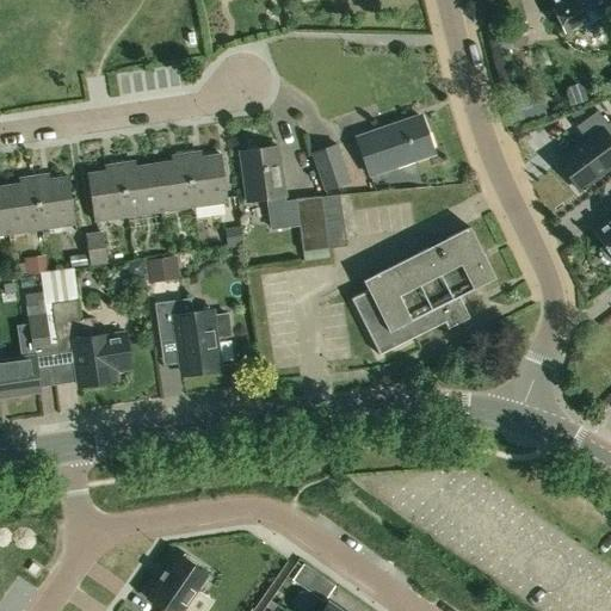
[(604,13),(610,8),(610,0),(553,0),(556,7),(553,8),(563,32),(580,24),(587,36),(592,38),(608,30),(610,24),(604,13)]
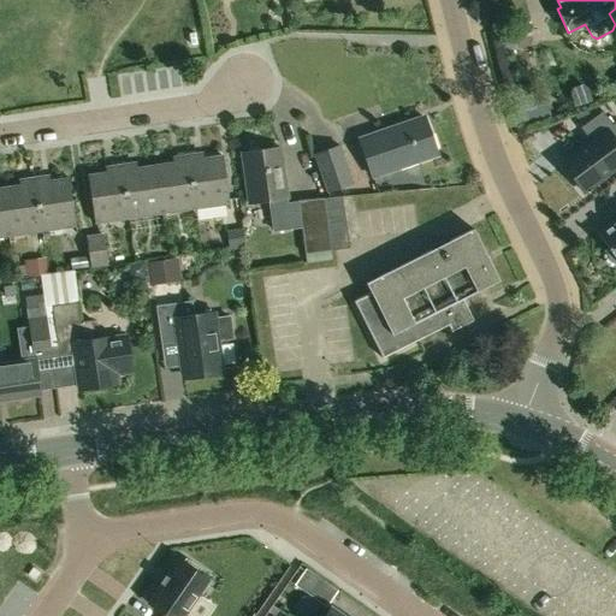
[(582,86),(570,90),(569,96),(574,108),(591,102),(586,89),(582,86)]
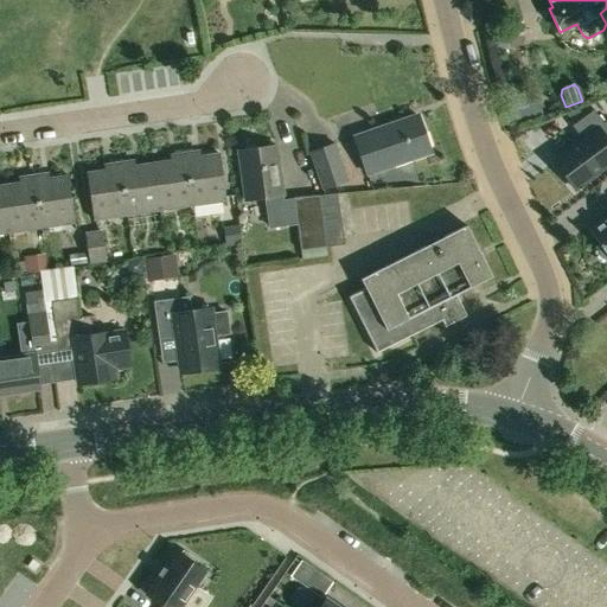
[(532,93),(516,97),(521,114),(538,109),(532,93)]
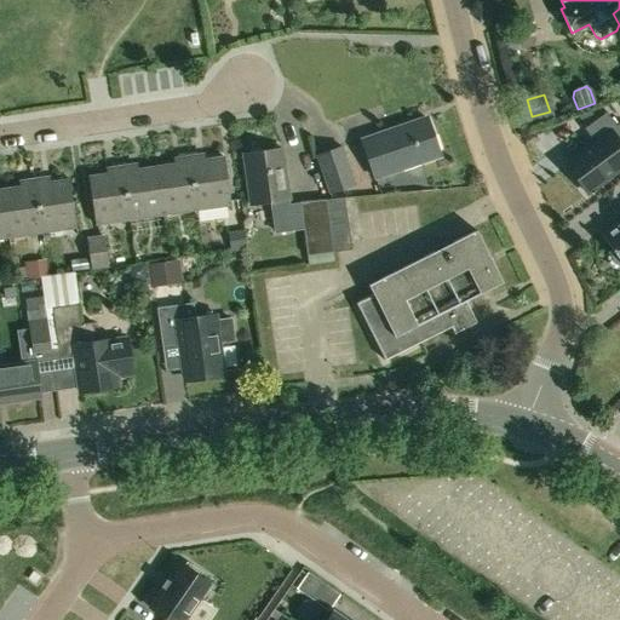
[(568,162),(590,191),(619,168),(619,136),(615,130),(619,124),(609,110),(587,126),(597,141),(568,162)]
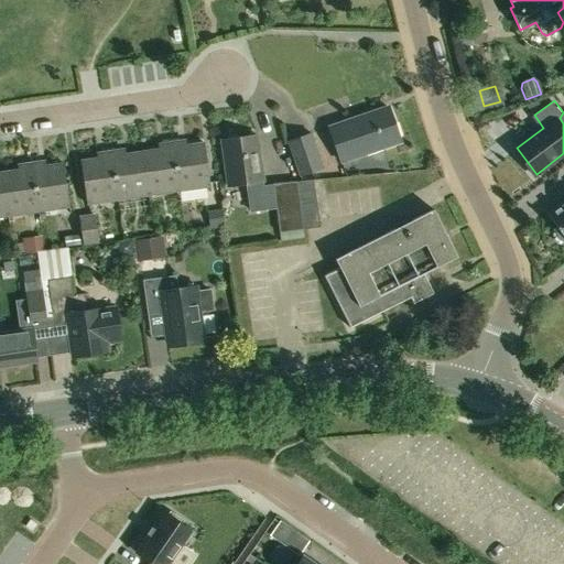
[(329,127),(342,162),(400,141),(389,107),(329,127)]
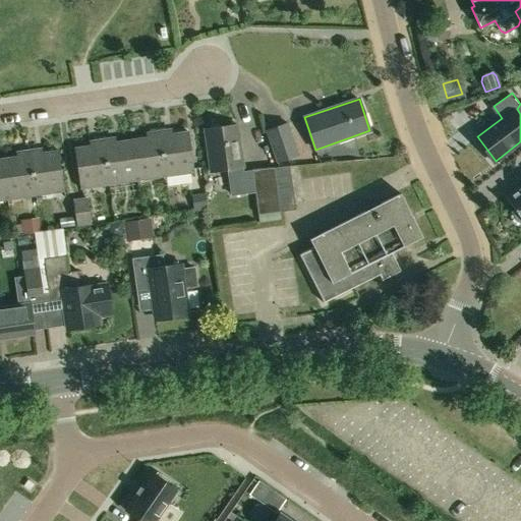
[(268,131),(280,161),(299,154),(289,123),(268,131)]
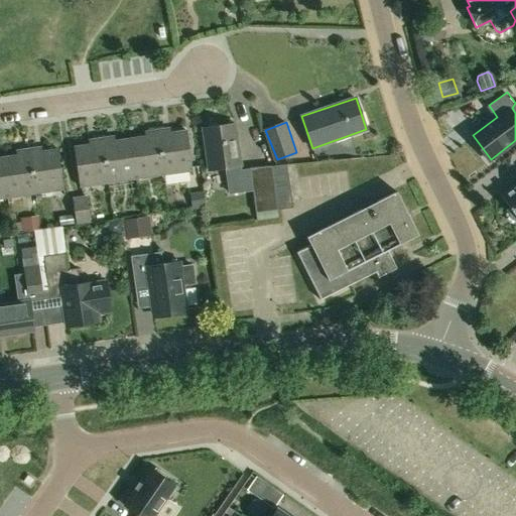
[(253,189),(250,168),(242,169),(242,165),(235,123),(220,125),(216,123),(211,123),(208,127),(203,127),(210,170),(226,167),(230,194),(253,189)]
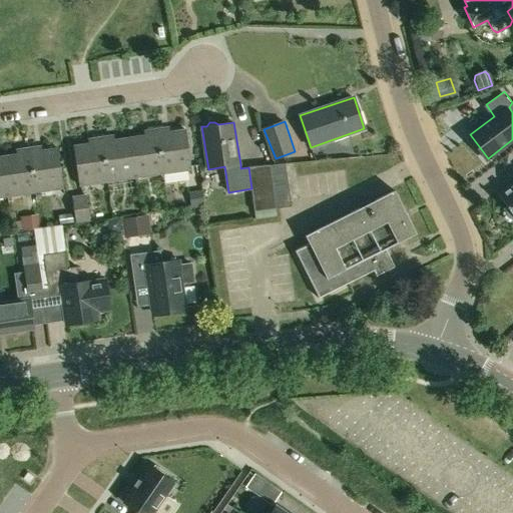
[(164,127),(156,128),(163,172),(191,168),(186,129),(165,132),(164,127)]
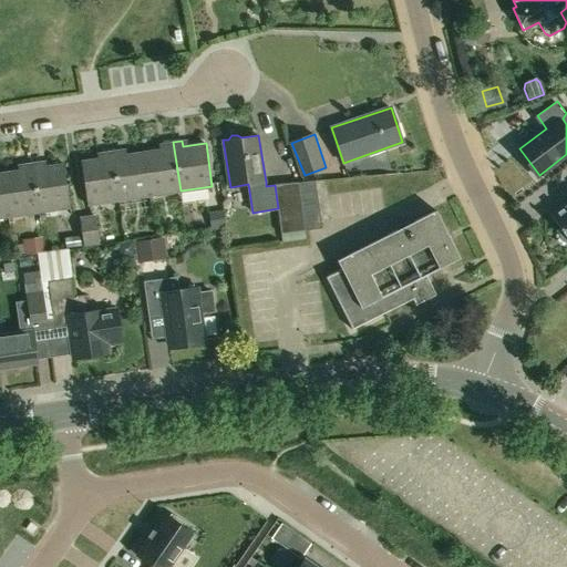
[(181,191),(173,142),(164,143),(165,148),(143,152),(150,195),(181,191)]
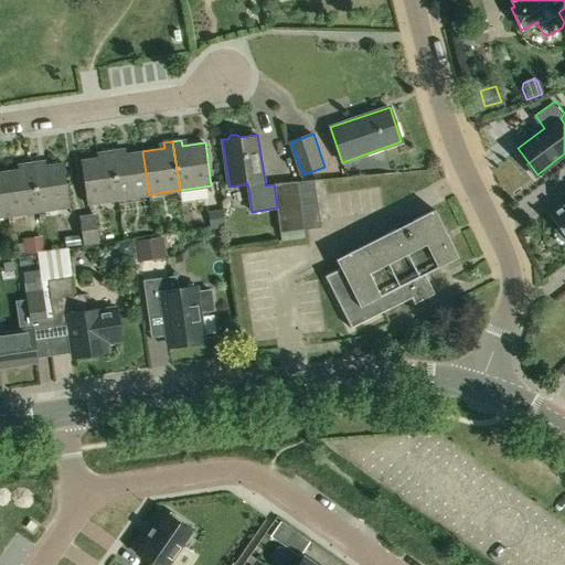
[(120,149),(112,150),(118,199),(149,194),(142,151),(120,155),(120,149)]
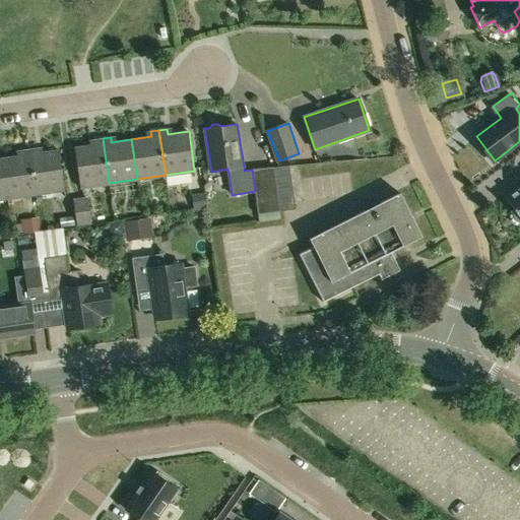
[(109,183),(103,138),(94,139),(94,144),(74,147),(80,187),(109,183)]
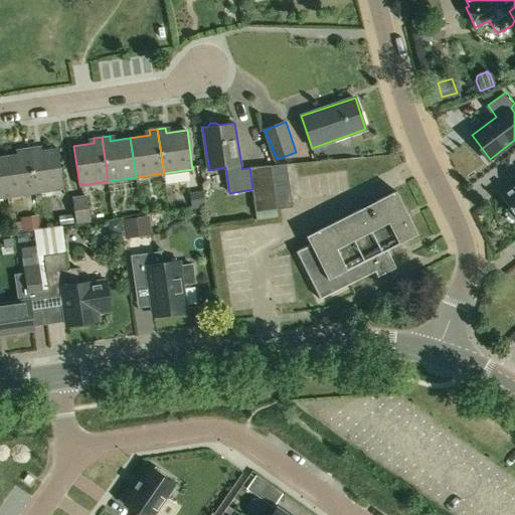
[(28,148),(35,192),(63,188),(57,148),(37,151),(36,147),(28,148)]
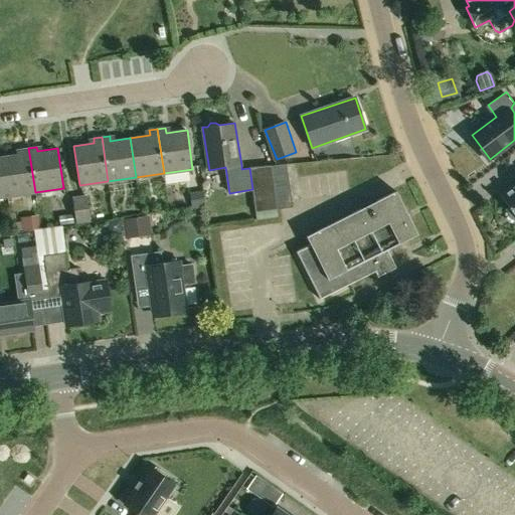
[(20,154),(1,157),(7,196),(35,192),(28,148),(20,149),(20,154)]
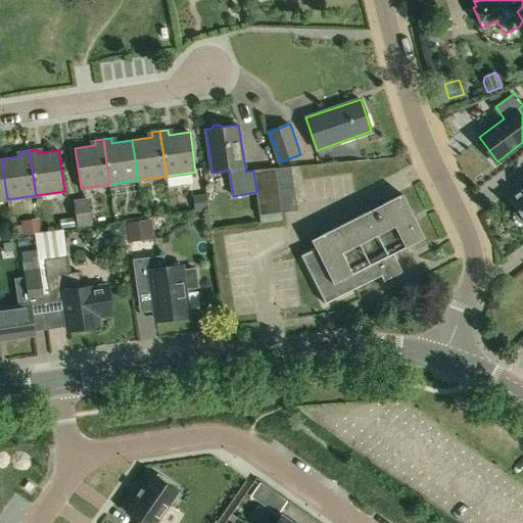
[(291,165),(275,168),(281,214),(297,211),(291,165)]
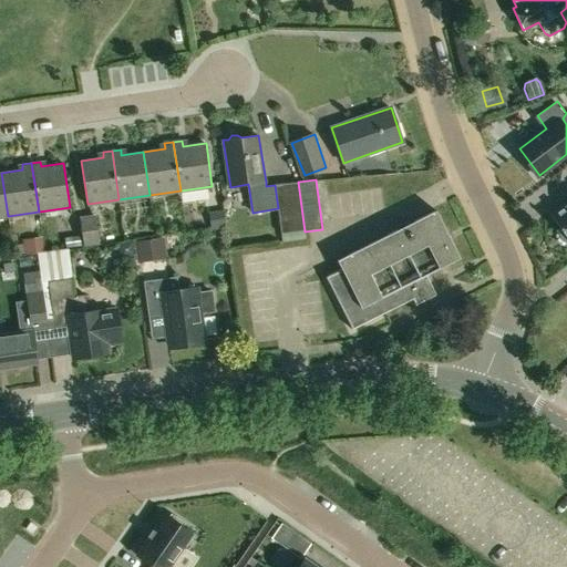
[(298,182),(275,185),(278,208),(281,235),(305,232),(298,182)]
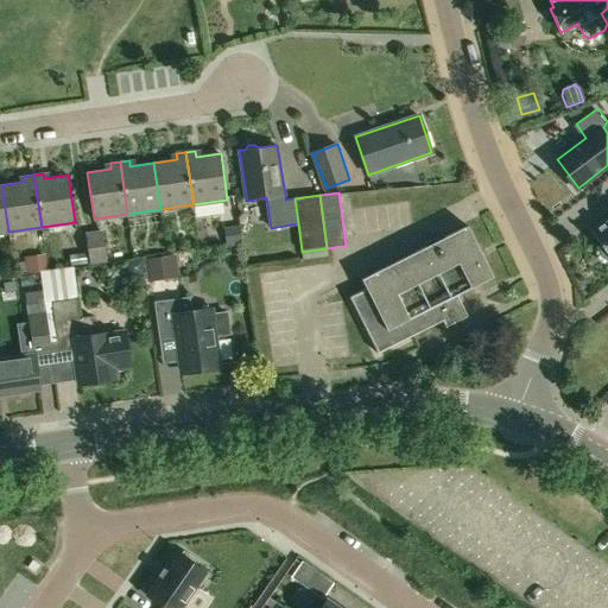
[(607,217),(590,232),(601,247),(599,251),(600,255),(602,259),(606,260),(607,259),(607,217)]
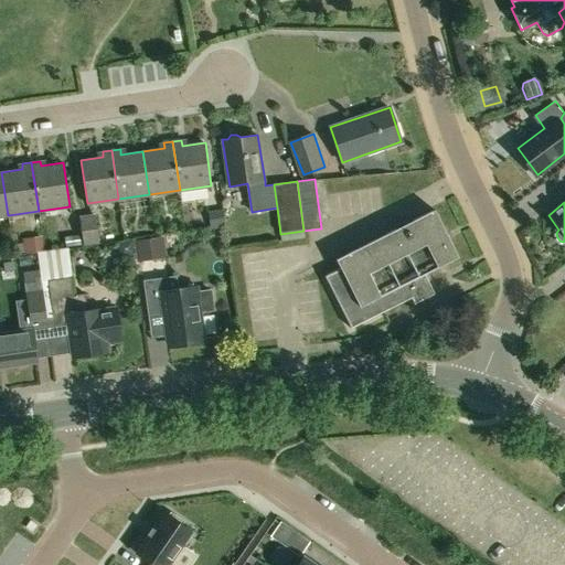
[(435,210),(379,238),(409,299),(413,306),(425,299),(430,286),(425,275),(458,257),(435,210)]
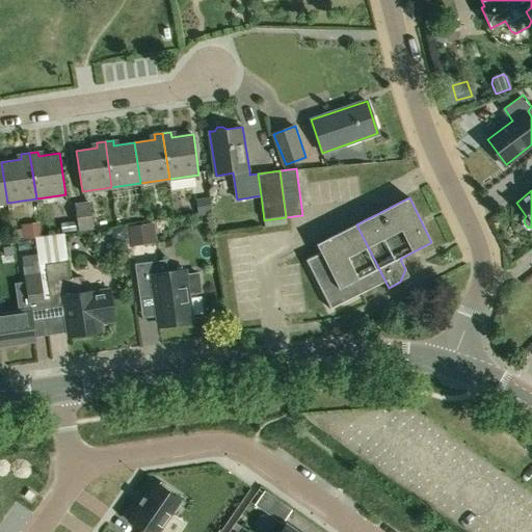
[(212,210),(210,198),(196,201),(198,212),(212,210)]
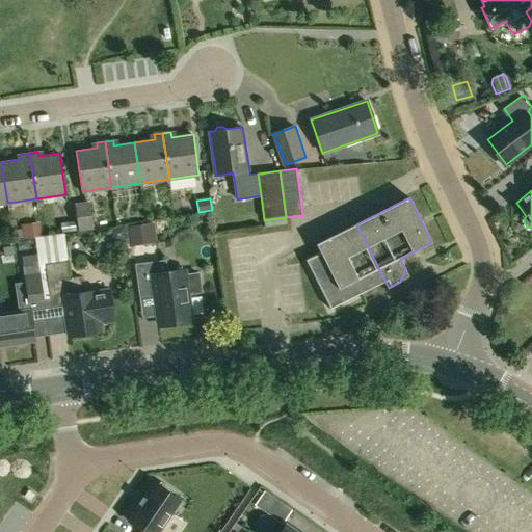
[(89,202),(74,204),(78,233),(94,230),(89,202)]
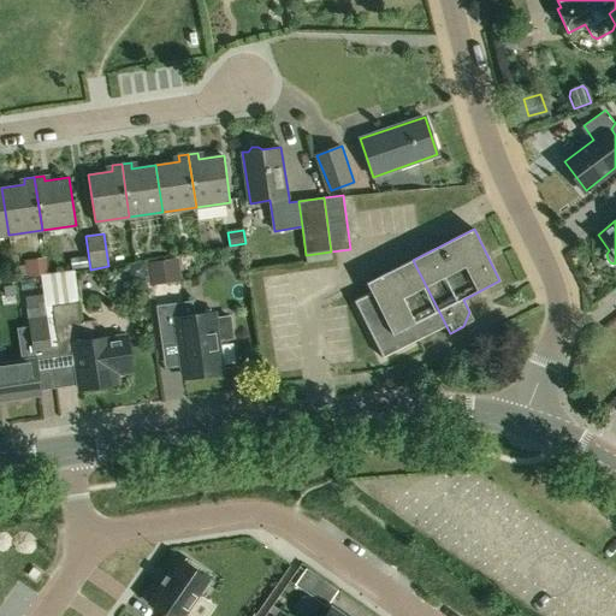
[(28,260),(30,276),(47,273),(45,258),(28,260)]
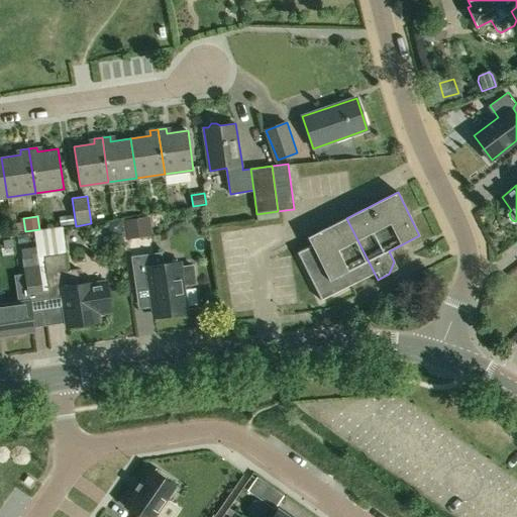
[(72,216),(60,218),(61,227),(74,225),(72,216)]
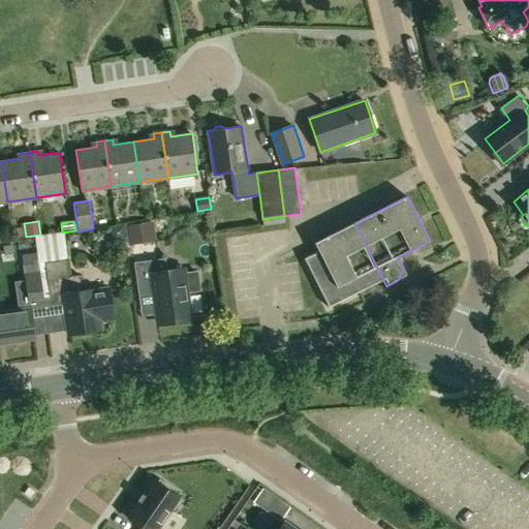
[(153,223),(126,226),(128,244),(155,241),(153,223)]
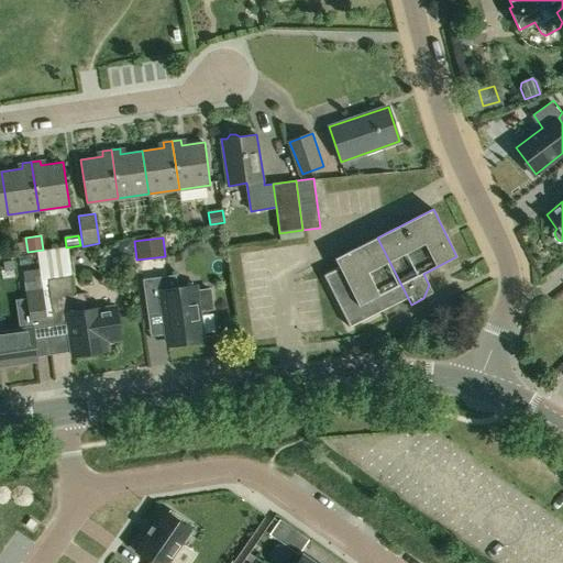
[(408,298),(377,238),(335,258),(339,265),(322,273),(351,328),(408,298)]
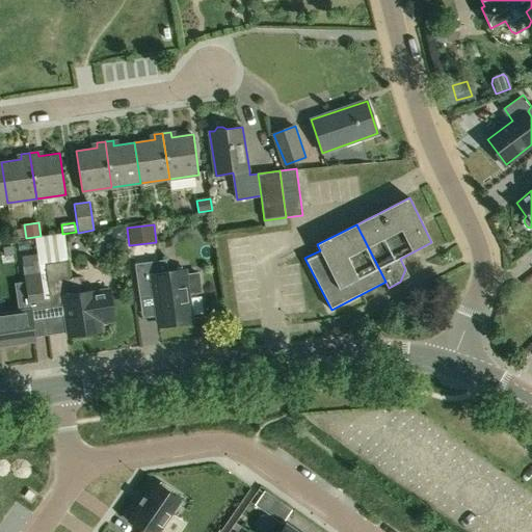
[(34,239),(37,260),(40,271),(41,274),(48,273),(47,264),(68,262),(63,234),(34,239)]
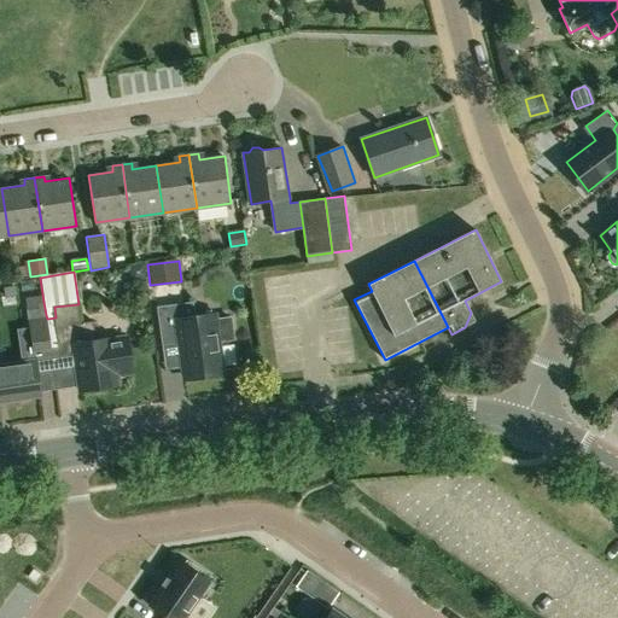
[(157,307),(163,348),(180,345),(184,375),(223,371),(220,342),(233,339),(231,320),(216,322),(197,325),(193,301),(157,307)]
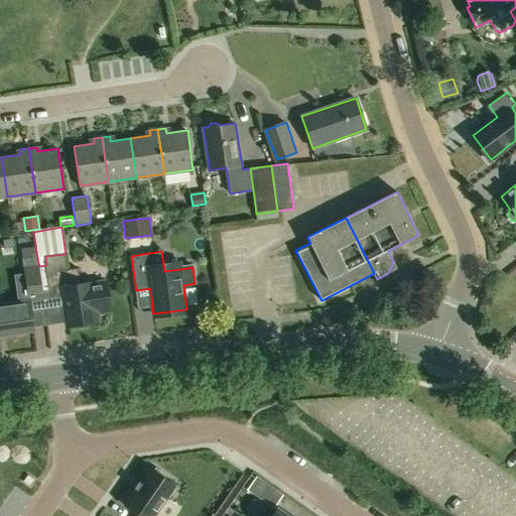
[(61,294),(67,327),(99,321),(98,314),(111,313),(106,279),(93,281),(82,282),(80,266),(68,268),(66,254),(45,256),(46,265),(47,271),(50,295),(61,294)]
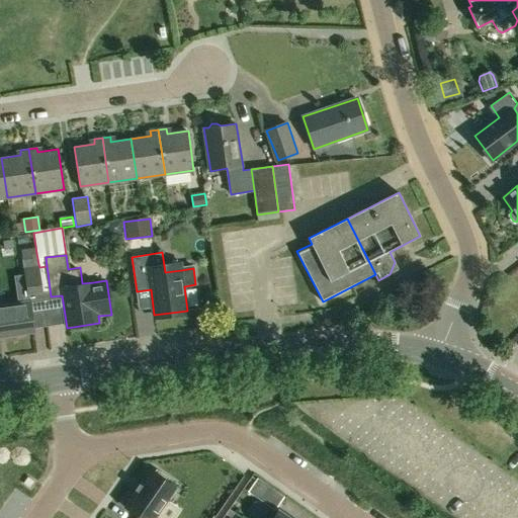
[(44,296),(38,264),(23,266),(24,278),(27,298),(44,296)]
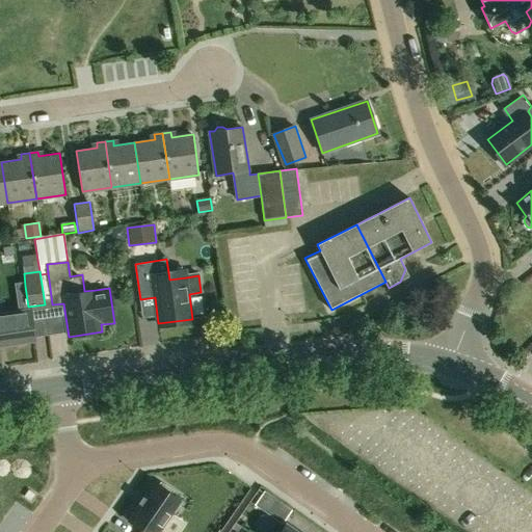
[(30,310),(20,311),(0,313),(0,345),(34,341),(30,310)]
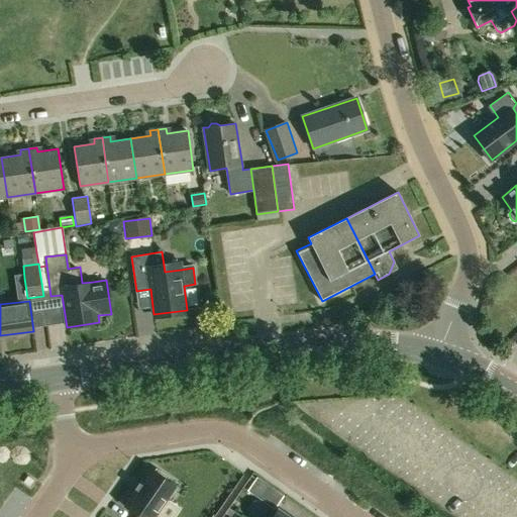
[(124,507),(137,516),(136,516),(157,516),(156,516),(175,488),(165,481),(168,478),(156,470),(153,473),(150,471),(140,484),(138,483),(137,484),(140,486),(137,490),(134,488),(133,489),(136,491),(124,507)]
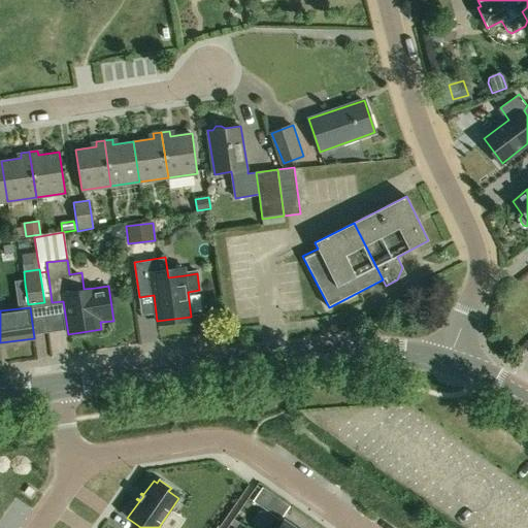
[(275,518),(285,503),(276,498),(267,512),(275,518)]
